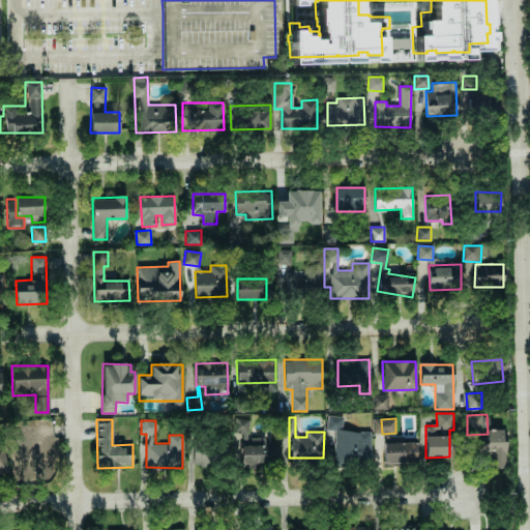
[(248,420),(240,420),(240,463),(252,463),(252,467),(276,467),(276,446),(265,446),(265,438),(248,438),(248,420)]
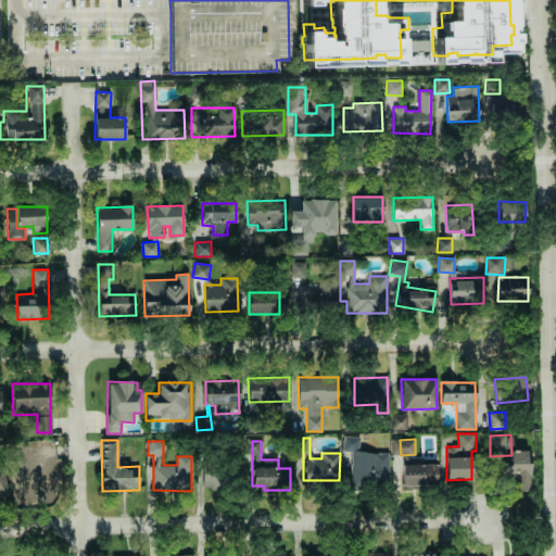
[(527,450),(510,451),(512,490),(531,490),(530,463),(527,463),(527,450)]
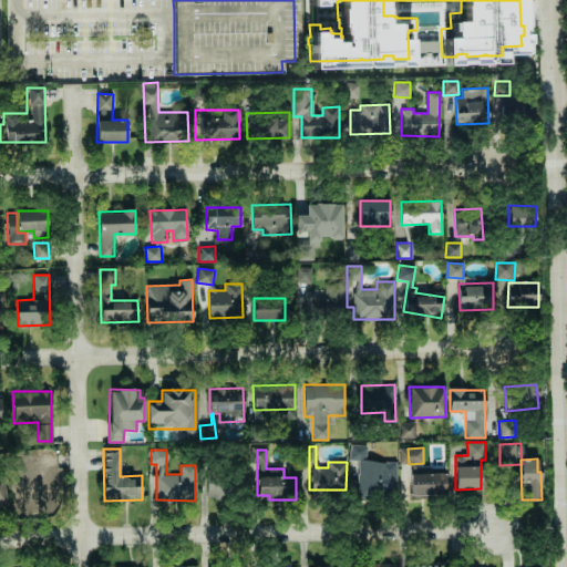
[(358,496),(397,497),(397,470),(359,468),(358,496)]
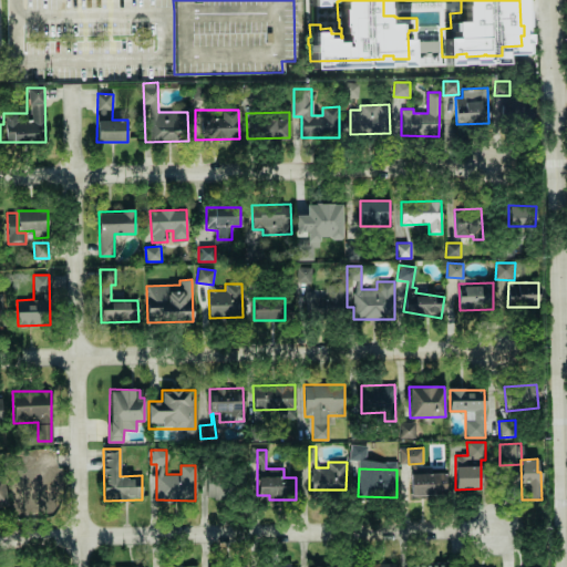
[(207,500),(238,498),(237,471),(206,472),(207,500)]
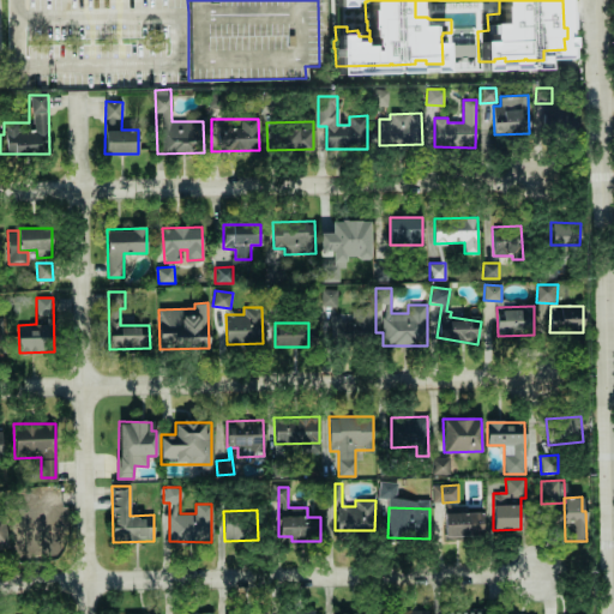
[(445,536),(482,535),(482,512),(445,513),(445,536)]
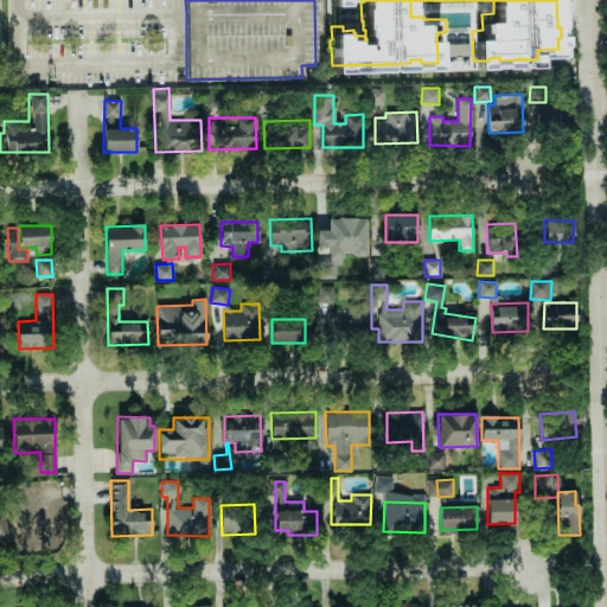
[(49,540),(50,519),(17,517),(14,537),(49,540)]
